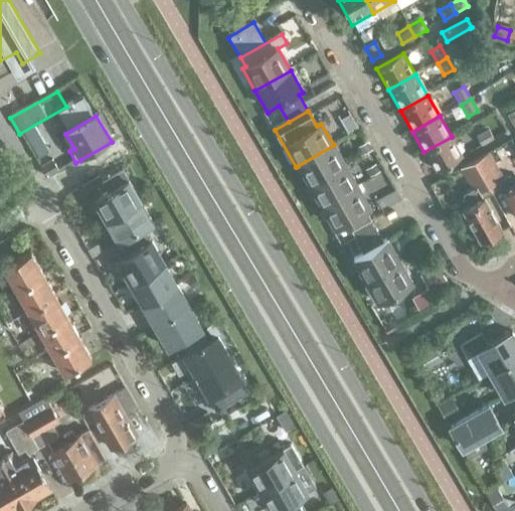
[(482,148),(494,141),(489,132),(477,139),(482,148)]
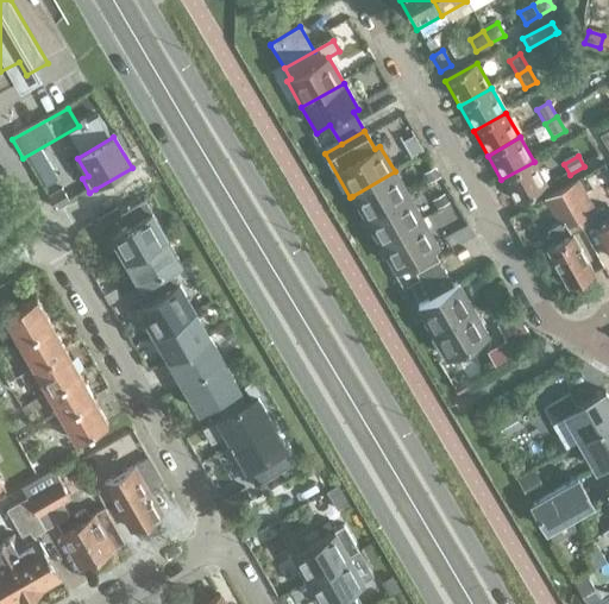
[(515,206),(548,187),(534,162),(501,180),(515,206)]
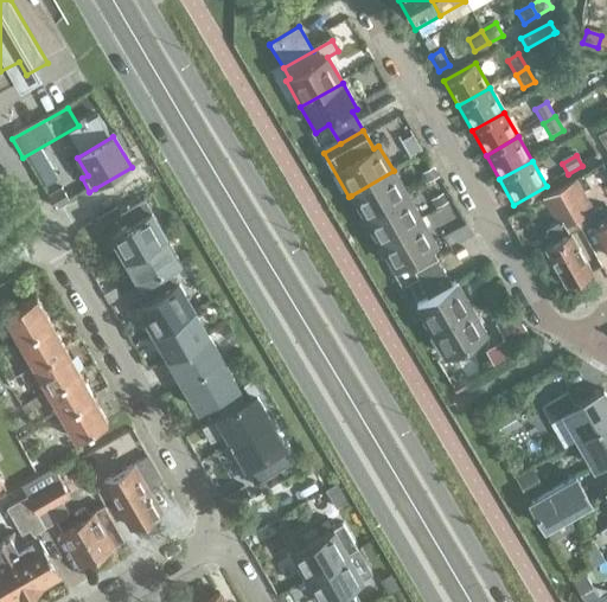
[(432,170),(420,177),(425,185),(436,179),(432,170)]
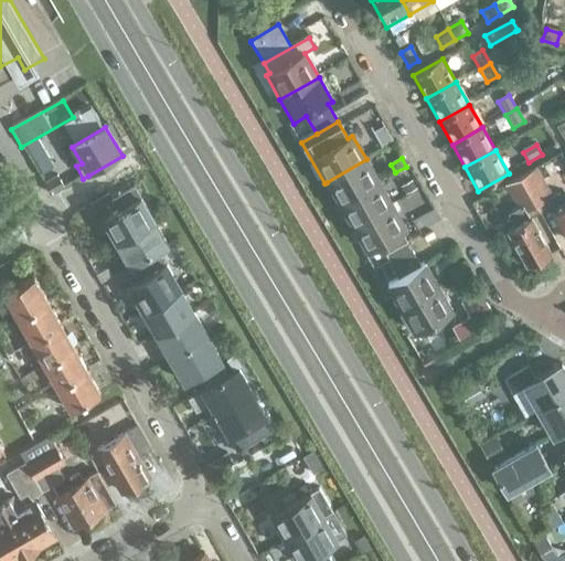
[(379,183),(366,159),(327,182),(340,205),(379,183)]
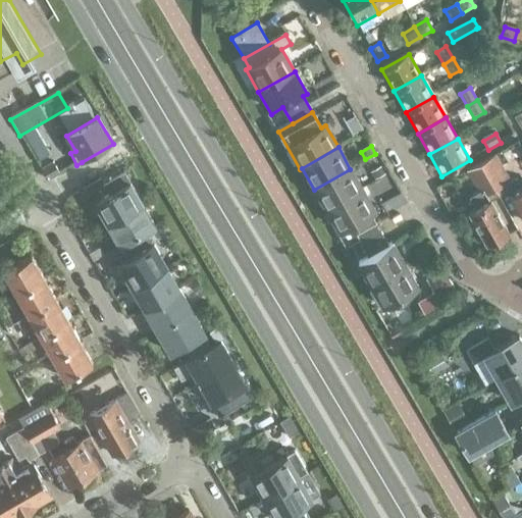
[(509,193),(510,196),(521,216),(521,189),(516,179),(511,183),(497,156),(481,164),(501,198),(509,193)]
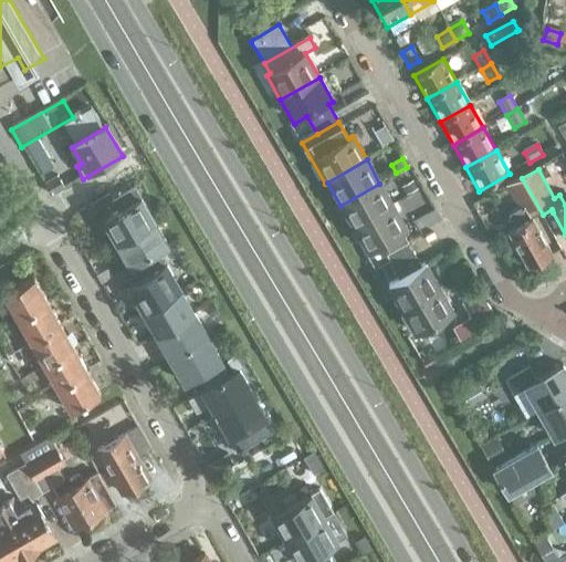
[(44,186),(51,198),(64,189),(58,178),(44,186)]
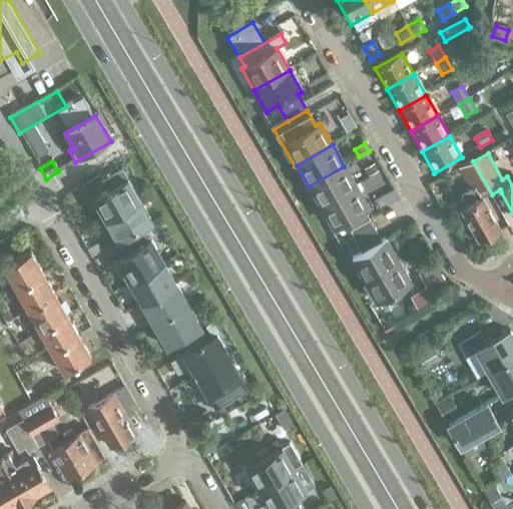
[(467,207),(461,210),(480,244),(501,232),(482,199),(492,194),(473,161),(458,169),(470,190),(461,195),(467,207)]
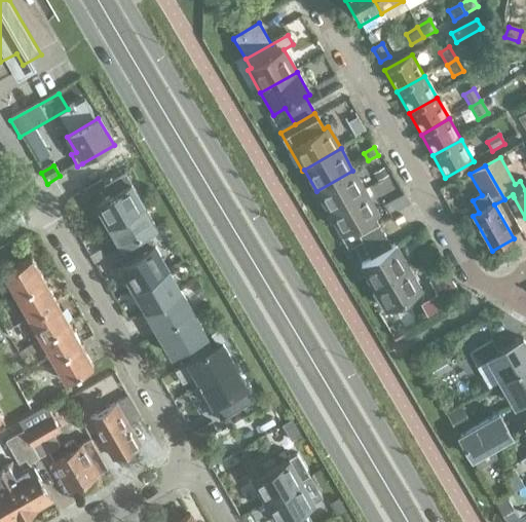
[(383,170),(374,175),(378,183),(388,178),(383,170)]
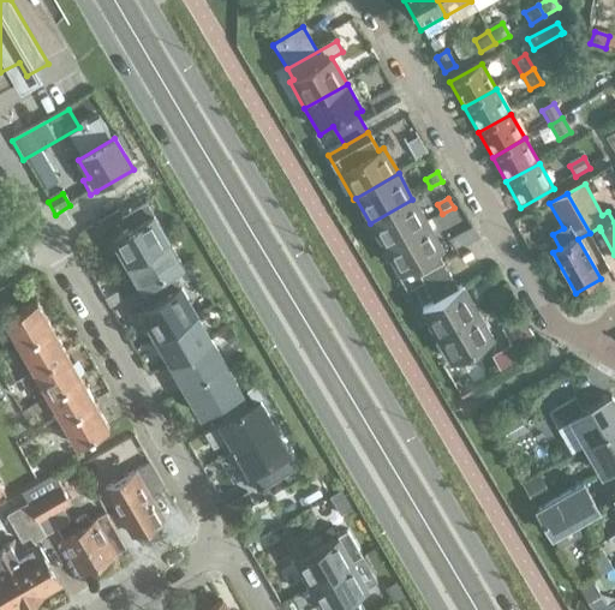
[(127,267),(168,244),(154,217),(143,199),(102,222),(113,241),(112,241),(127,267)]
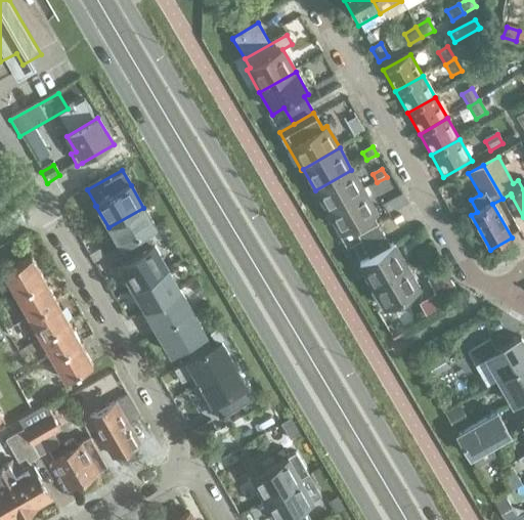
[(363,191),(351,170),(315,190),(328,212),(363,191)]
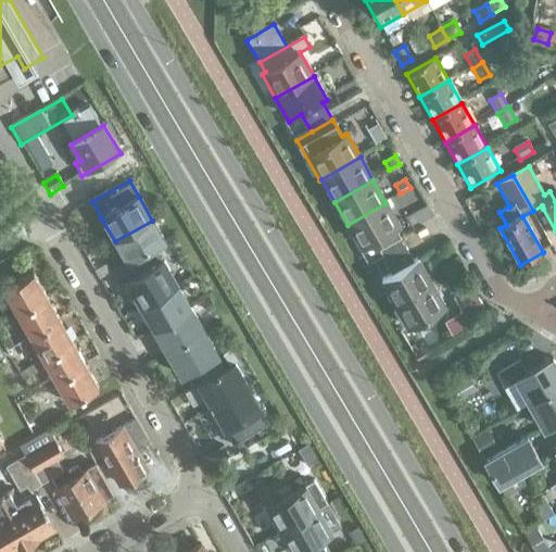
[(373,241),(374,240),(399,226),(386,203),(348,225),(359,247),(357,248),(368,266),(382,258),(373,241)]
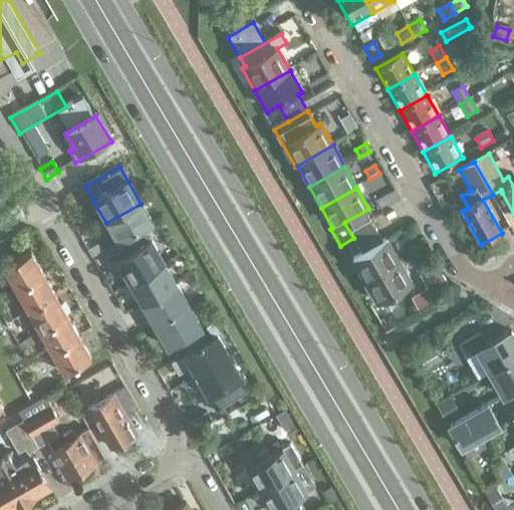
[(118,245),(122,242),(144,231),(154,225),(141,204),(106,223),(118,245)]
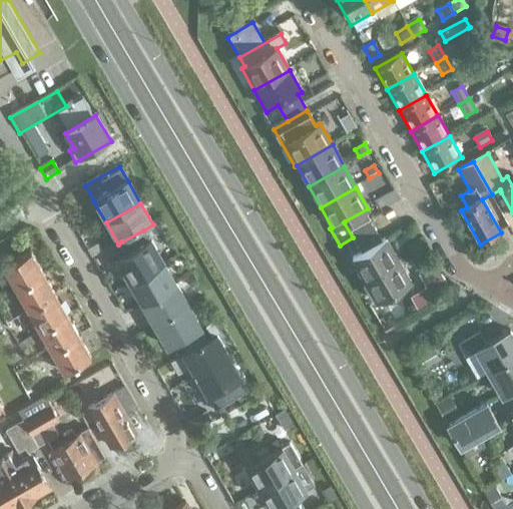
[(364,211),(369,208),(368,208),(345,221),(351,232),(370,221),(364,211)]
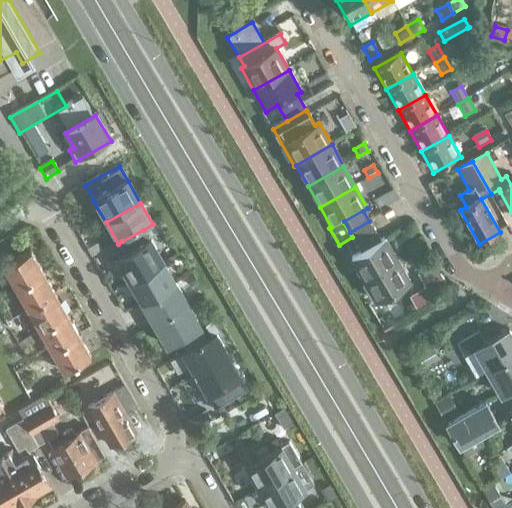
[(350,232),(356,243),(375,232),(369,221),(350,232)]
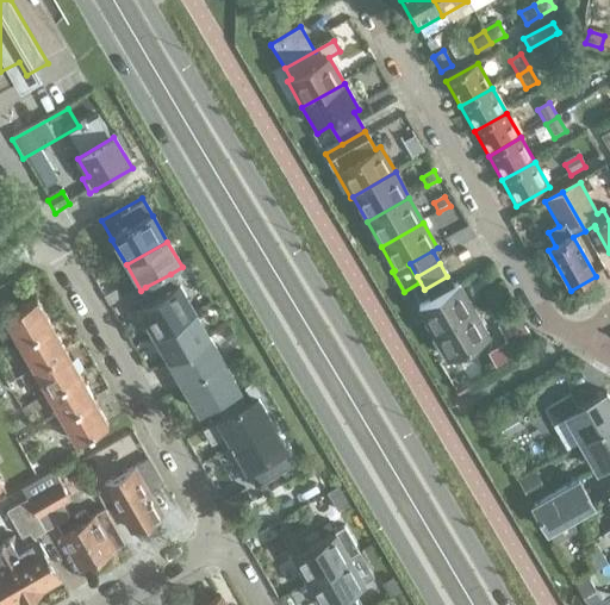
[(138,311),(154,337),(194,313),(180,287),(179,287),(170,274),(145,287),(154,301),(138,311)]
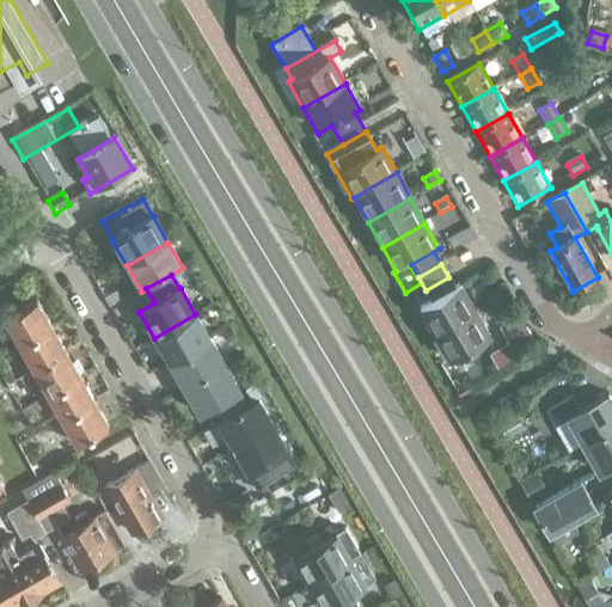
[(426,290),(433,302),(433,304),(461,287),(461,286),(456,289),(448,277),(426,290)]
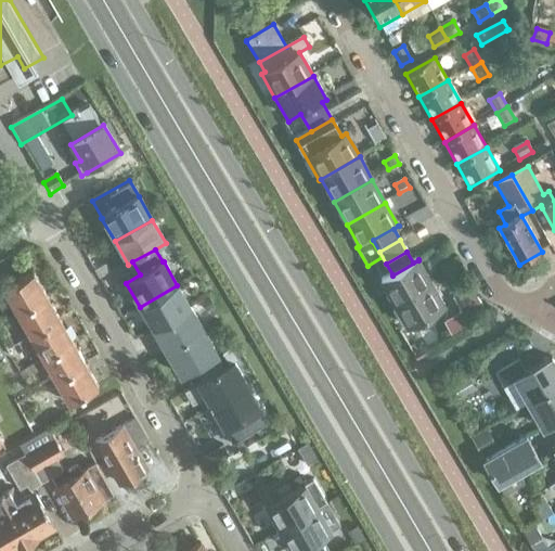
[(431,283),(418,260),(392,276),(392,274),(379,282),(392,306),(431,283)]
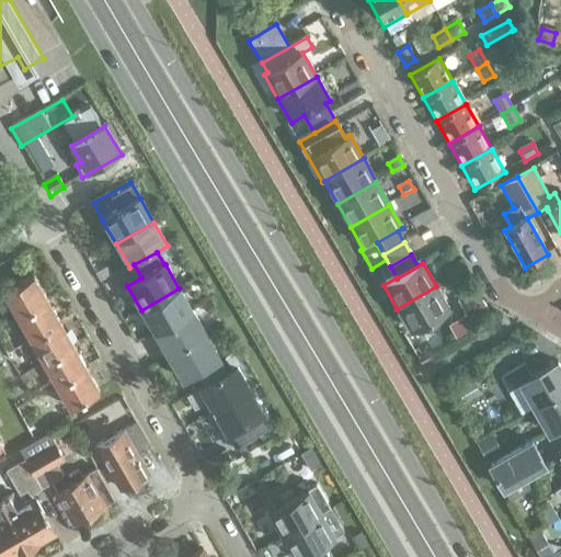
[(3,295),(16,319),(47,302),(34,277),(3,295)]
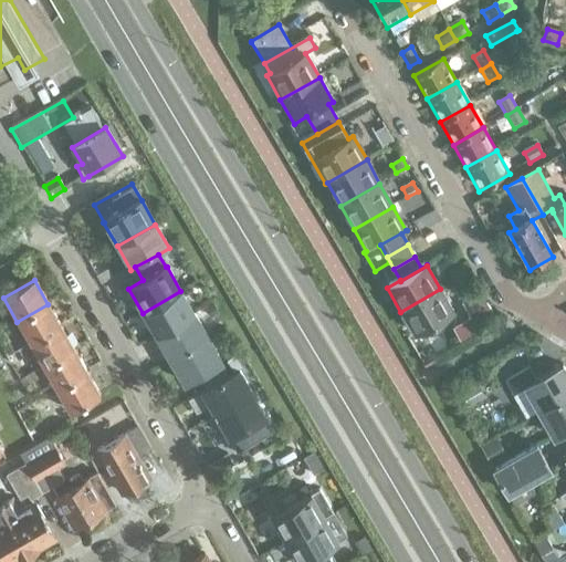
[(440,289),(400,312),(415,336),(453,313),(440,289)]
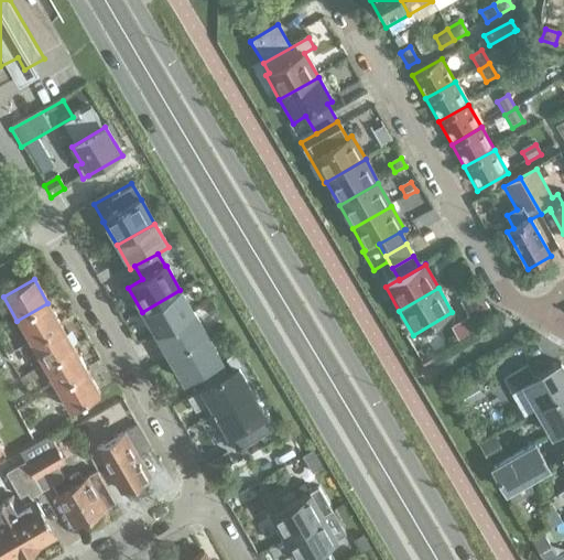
[(142,312),(156,336),(194,314),(180,290),(142,312)]
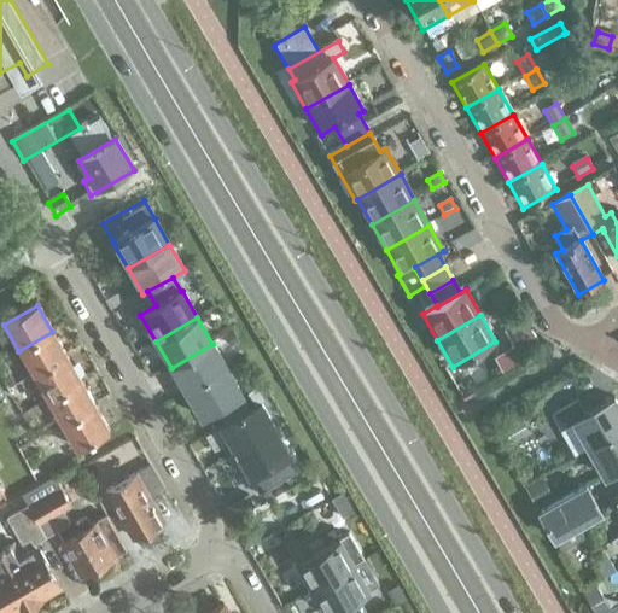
[(66,357),(52,332),(18,351),(33,375),(66,357)]
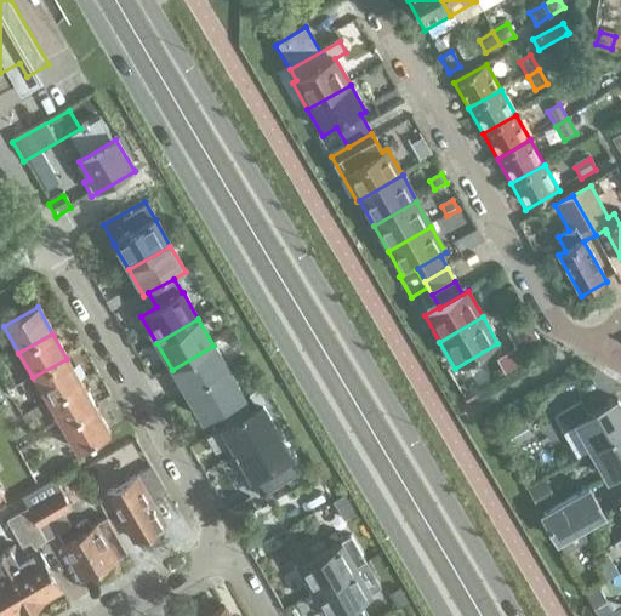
[(172,370),(187,395),(228,372),(214,346),(172,370)]
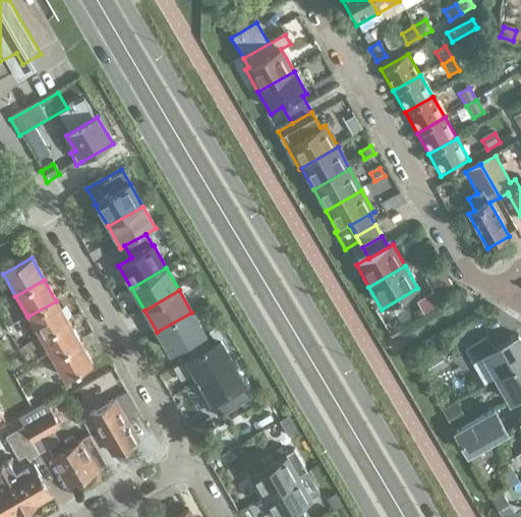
[(68,323),(56,301),(27,317),(40,338),(68,323)]
